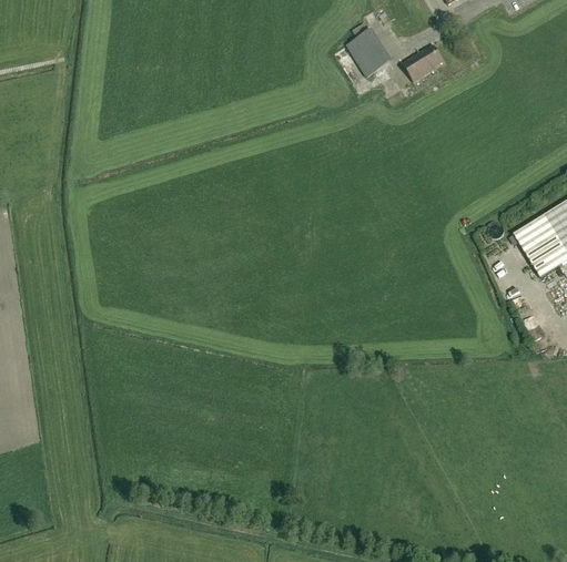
[(365,75),(392,59),(371,26),(345,43),(365,75)]
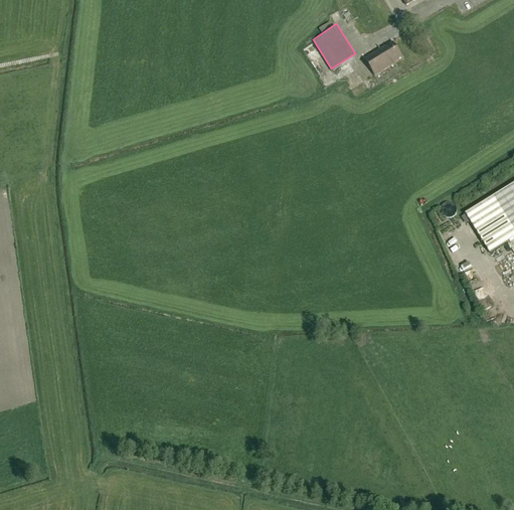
[(401,53),(392,39),(385,43),(384,42),(363,55),(373,72),(394,59),(393,58),(401,53)]
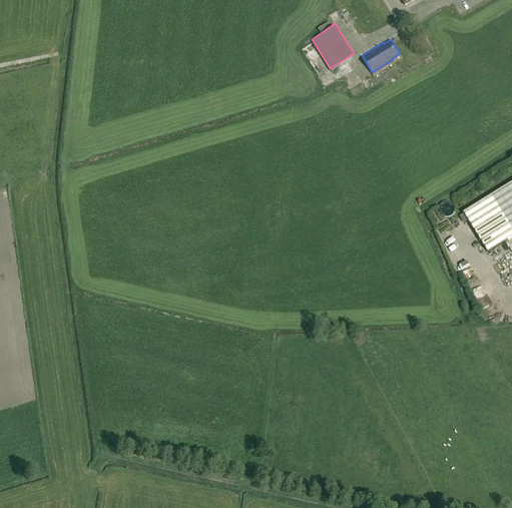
[(511,179),(463,209),(487,248),(511,233),(511,179)]
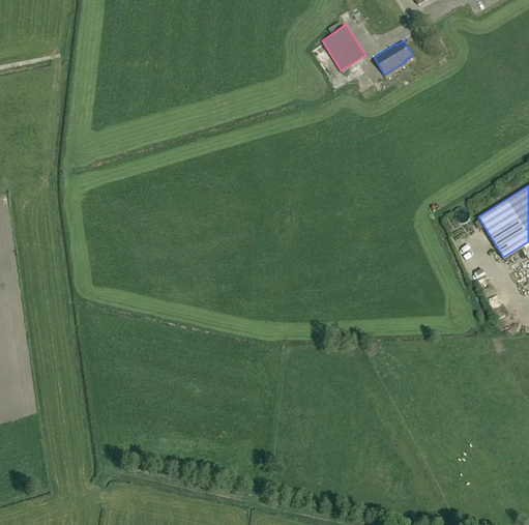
[(481,265),(489,260),(485,255),(477,260),(481,265)]
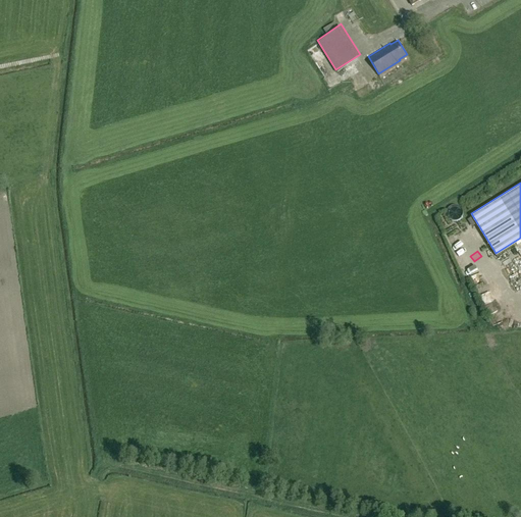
[(520,270),(515,261),(512,263),(518,272),(520,270)]
